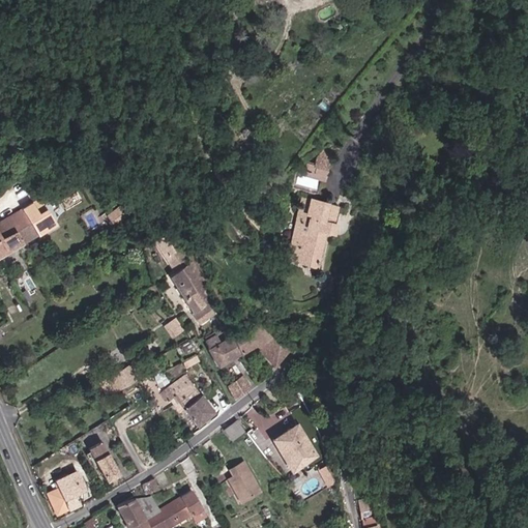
[(281,12),(289,11),(277,0),(274,0),(275,4),(280,4),(281,12)]
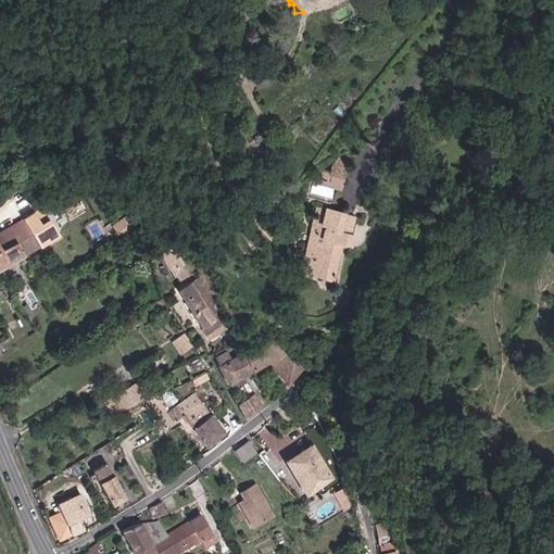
[(335,168),(326,165),(322,180),(343,187),(351,162),(338,158),(335,168)]
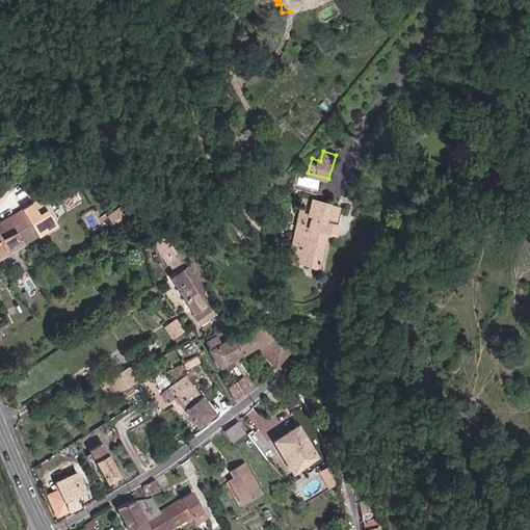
[(22,208),(37,236),(55,226),(40,199),(22,208)]
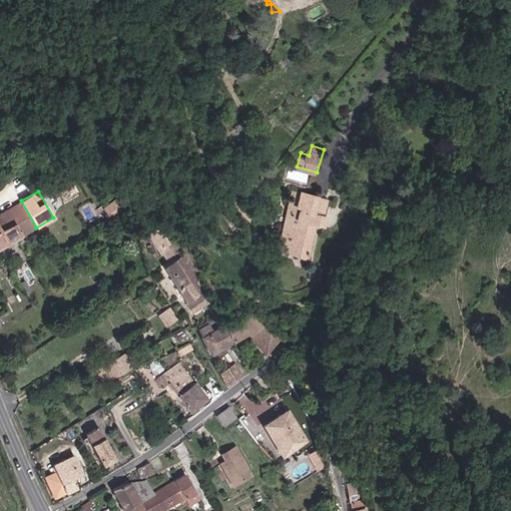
[(0,213),(0,248),(36,227),(21,200),(0,213)]
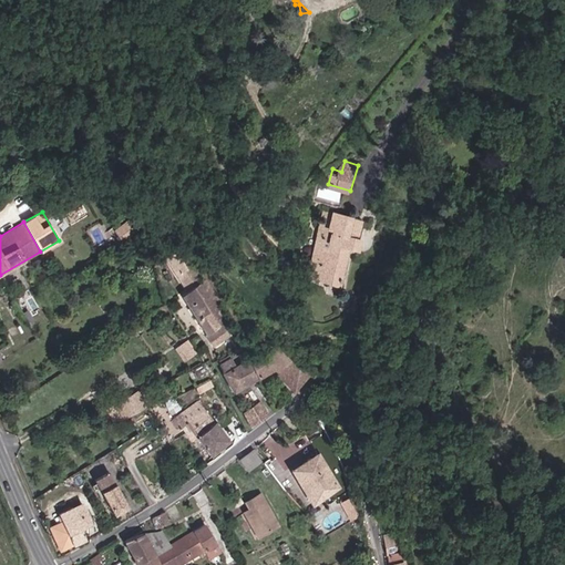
[(122,237),(133,234),(129,222),(117,225),(122,237)]
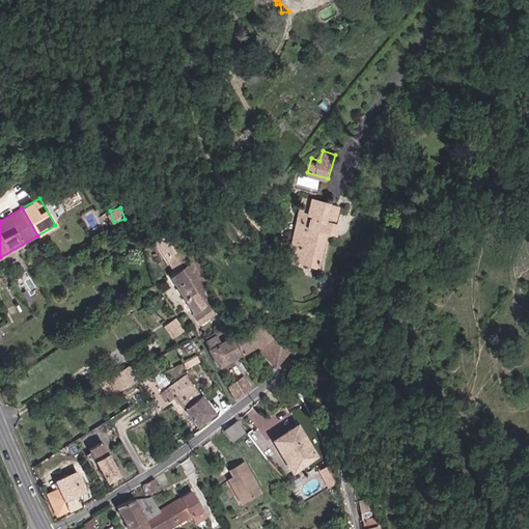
[(299,221),(341,227),(343,213),(313,210),(312,216),(299,215),(299,221)]
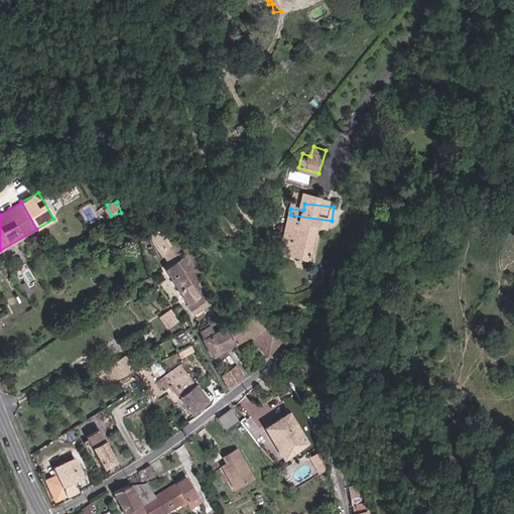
[(332,221),(290,215),(284,249),(313,252),(317,233),(330,234),(332,221)]
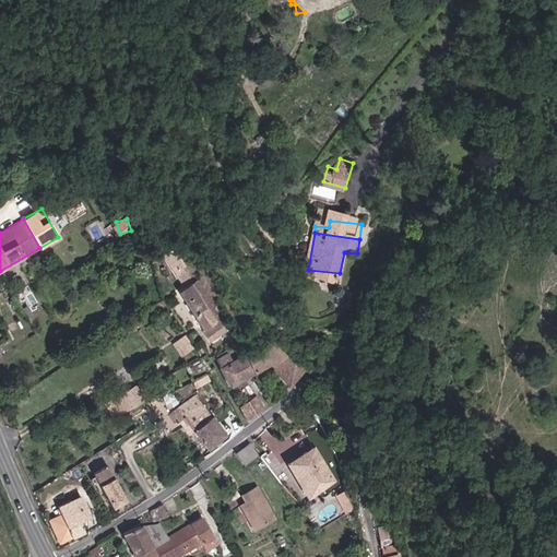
[(177,272),(187,288),(196,283),(186,267),(177,272)]
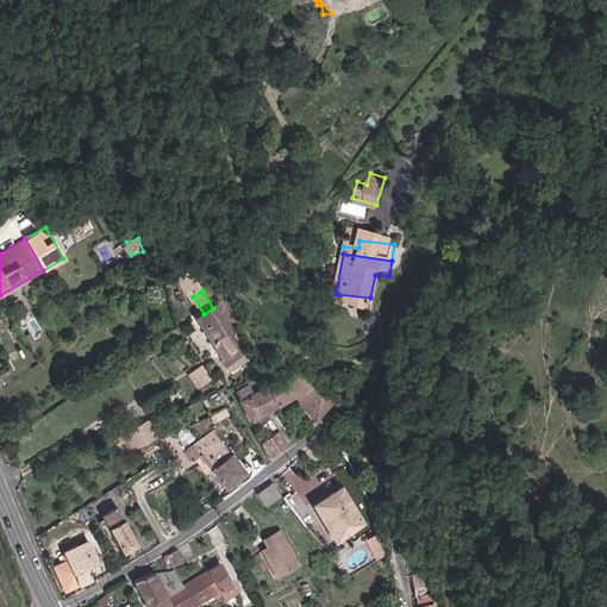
[(225,302),(213,308),(204,314),(198,318),(231,375),(246,364),(251,370),(261,364),(225,302)]
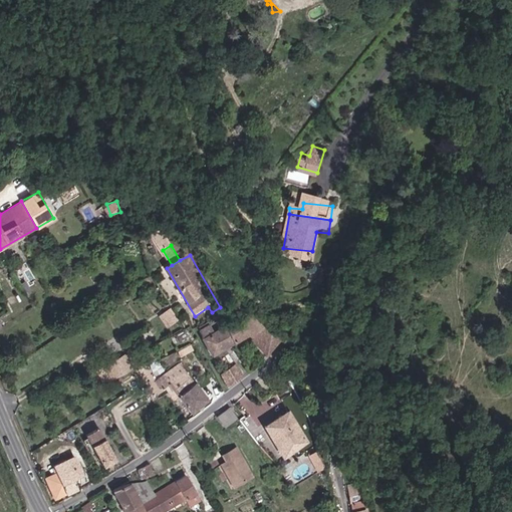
[(171,330),(181,323),(172,310),(162,317),(171,330)]
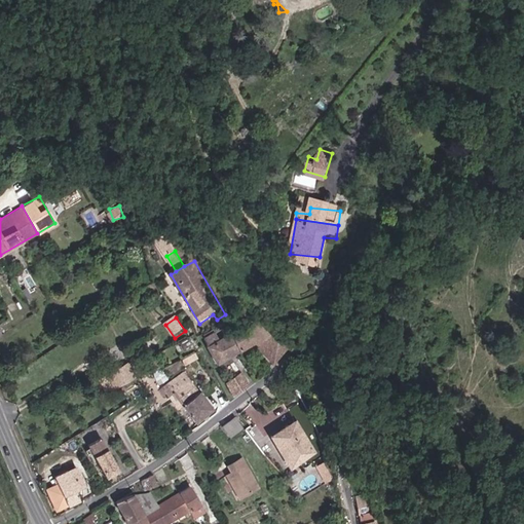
[(233,334),(233,335),(241,353),(259,342),(262,346),(261,348),(274,365),(286,353),(292,346),(291,344),(285,339),(278,344),(268,333),(269,331),(256,317),(246,328),(233,334)]
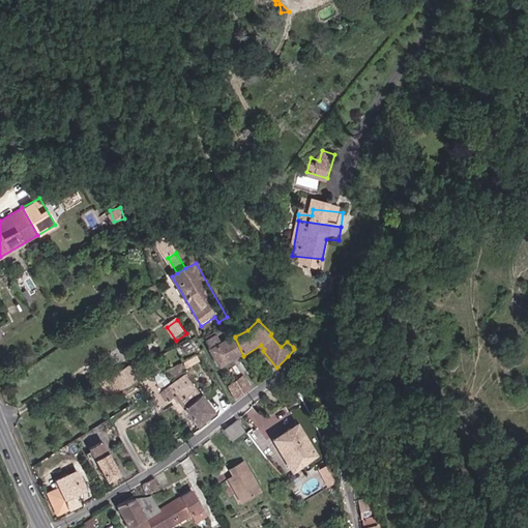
[(229,340),(235,336),(232,331),(226,333),(229,340)]
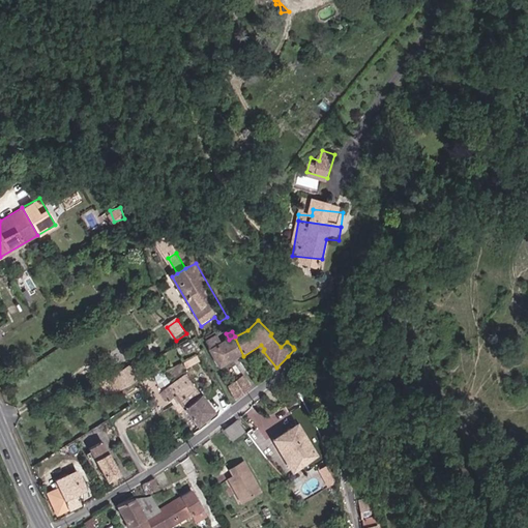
[(226,333),(218,336),(222,343),(229,340),(226,333)]
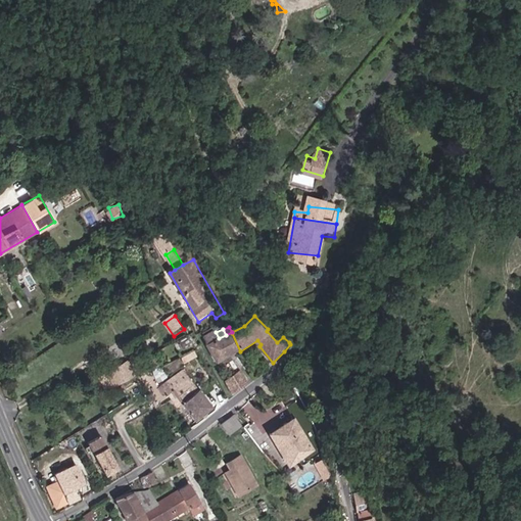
[(203,335),(217,362),(226,358),(217,339),(219,338),(216,332),(215,330),(203,335)]
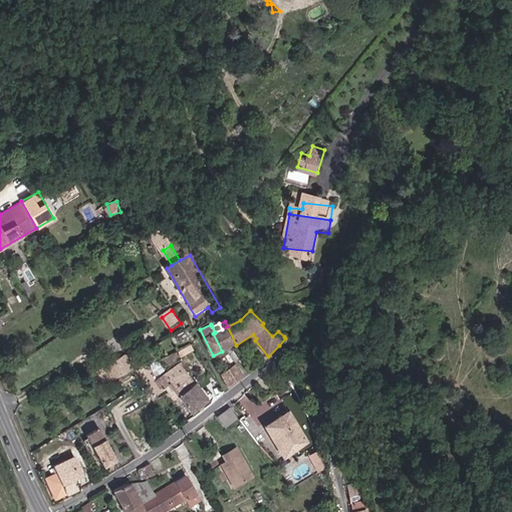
[(213,333),(222,351),(224,350),(236,345),(228,327),(228,326),(222,329),(215,332),(213,333)]
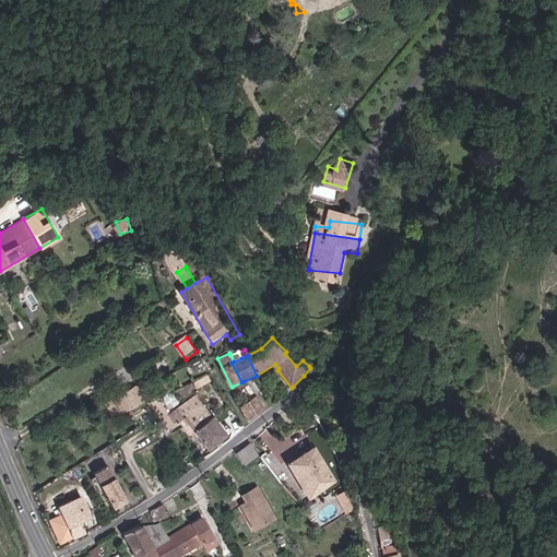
[(211,372),(194,380),(198,386),(213,379),(211,372)]
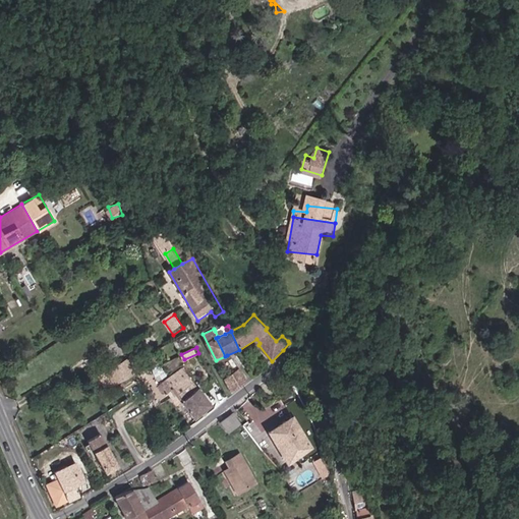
[(230,360),(227,355),(225,356),(216,360),(219,365),(230,360)]
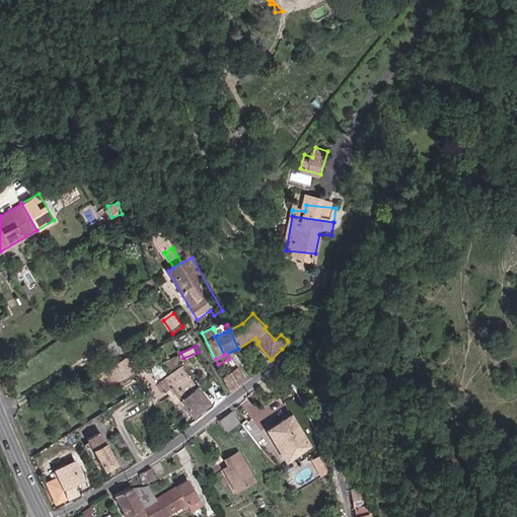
[(230,360),(218,366),(223,377),(235,371),(230,360)]
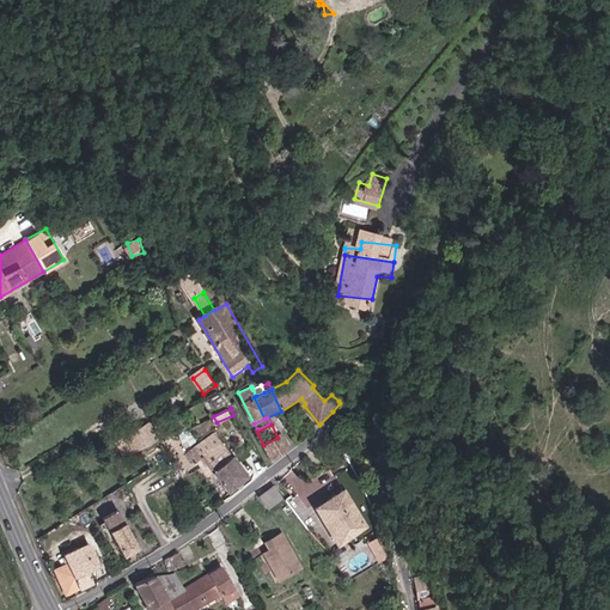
[(132,435),(140,451),(158,440),(150,426),(132,435)]
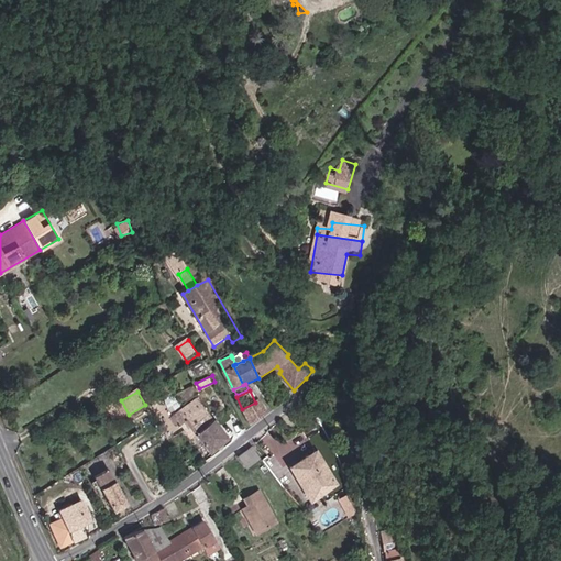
[(197,435),(216,420),(199,400),(174,419),(180,428),(187,424),(197,435)]
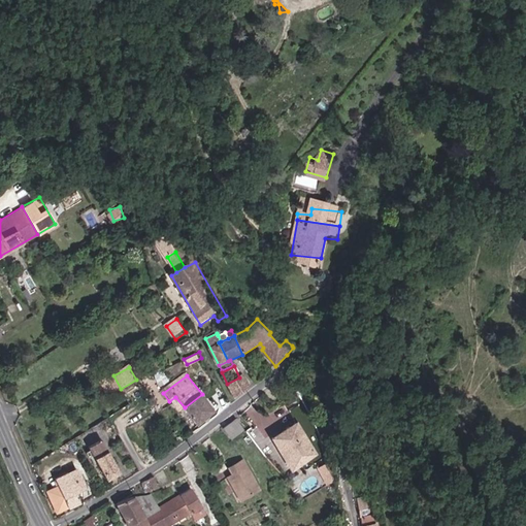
[(239,377),(227,384),(235,400),(251,388),(244,375),(239,377)]
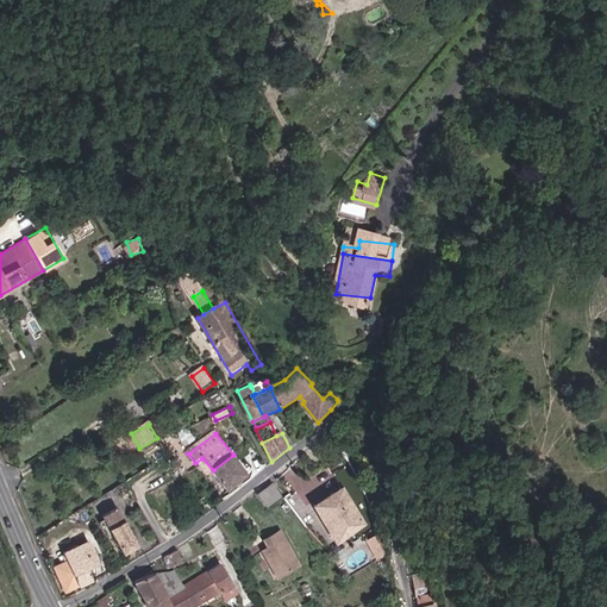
[(249,475),(233,455),(213,470),(230,492),(249,475)]
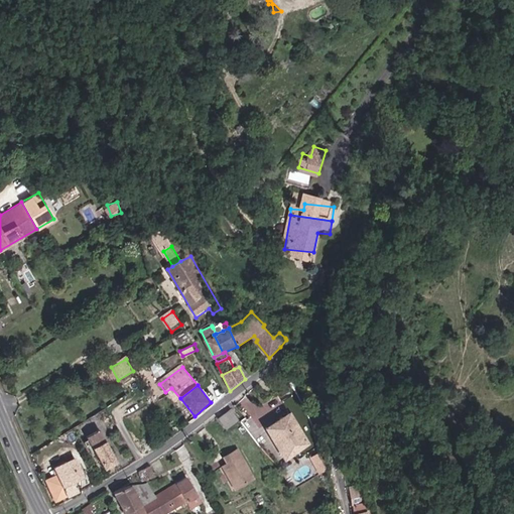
[(282,400),(288,413),(302,431),(314,450),(317,448),(309,419),(295,391),(282,400)]
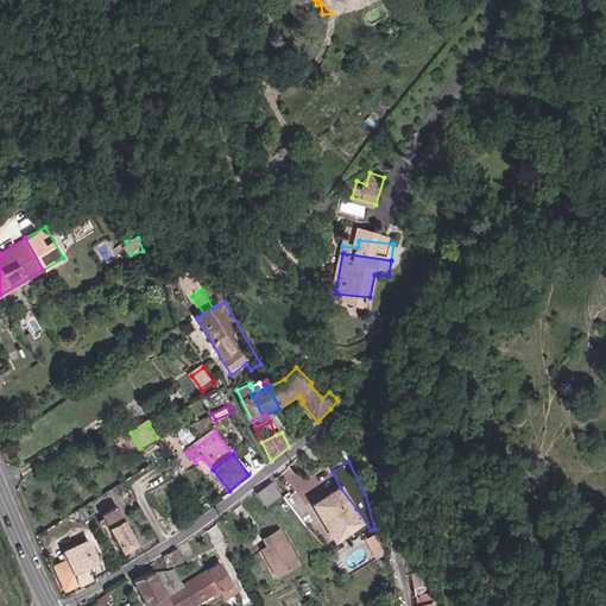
[(257,498),(267,511),(283,499),(273,486),(257,498)]
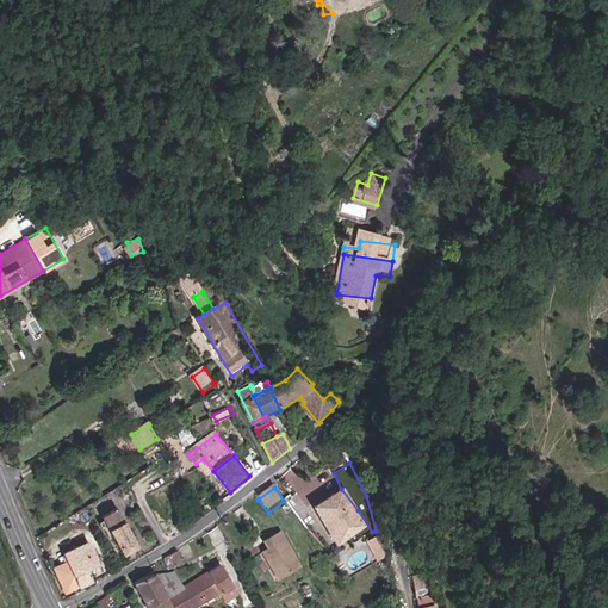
[(358,510),(341,489),(315,506),(335,541),(347,534),(353,544),(372,532),(358,510)]
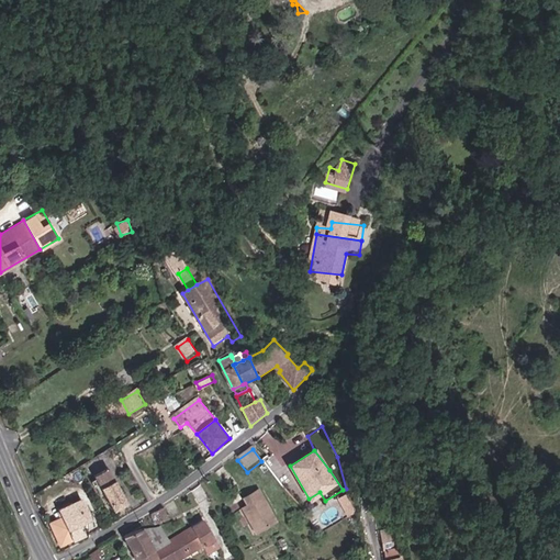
[(272,456),(264,463),(281,488),(290,480),(272,456)]
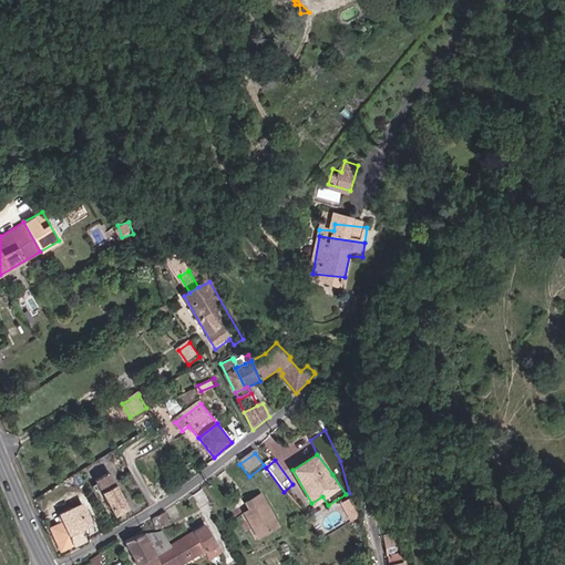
[(130,507),(110,473),(98,480),(117,515),(130,507)]
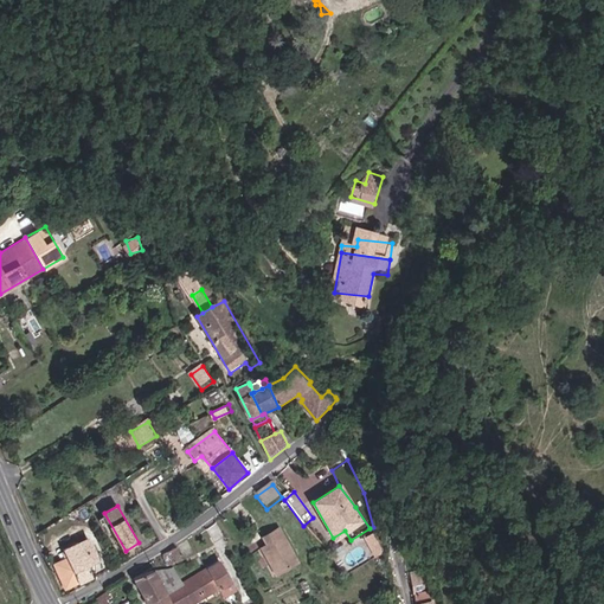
[(278,529),(264,538),(269,546),(263,550),(277,573),(299,560),(278,529)]
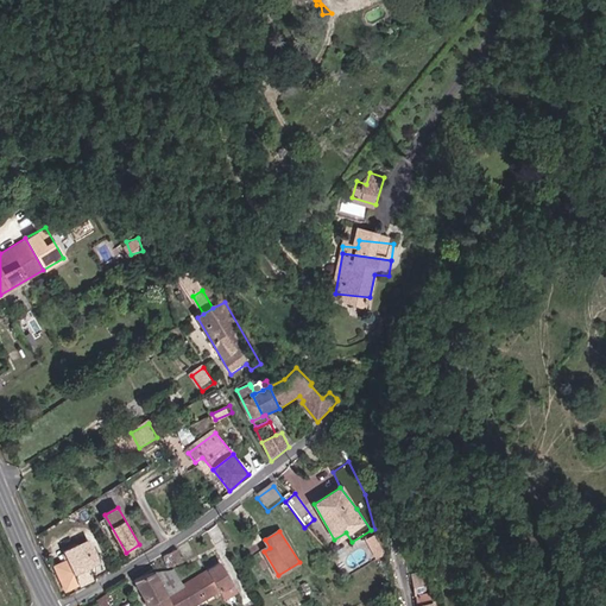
[(63,554),(68,562),(56,567),(68,591),(93,579),(87,568),(98,562),(88,542),(63,554)]
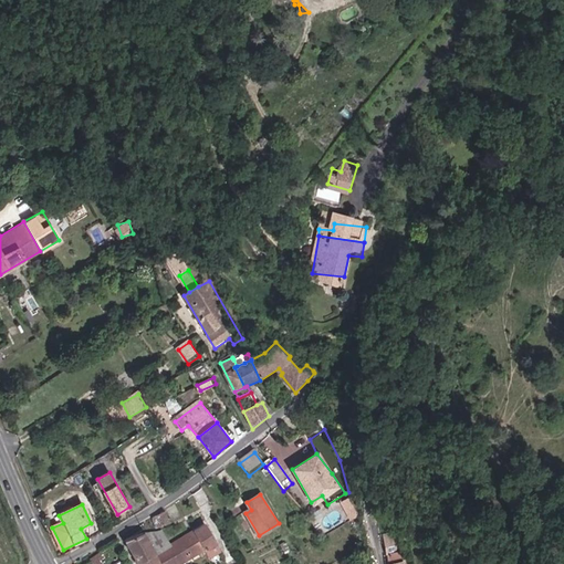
[(171,522),(166,511),(153,518),(160,529),(171,522)]
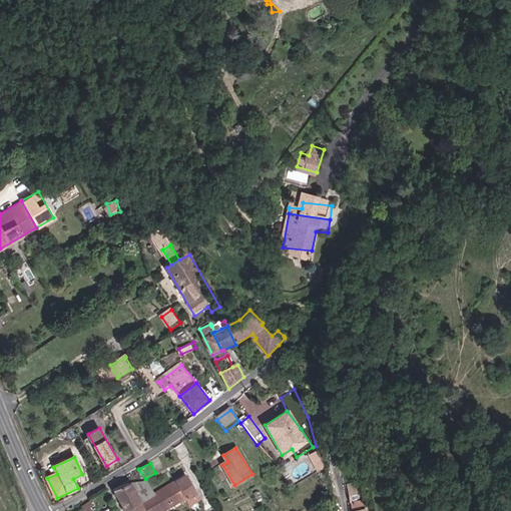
[(139,501),(144,510),(162,510),(195,491),(185,474),(162,487),(153,493),(139,501)]
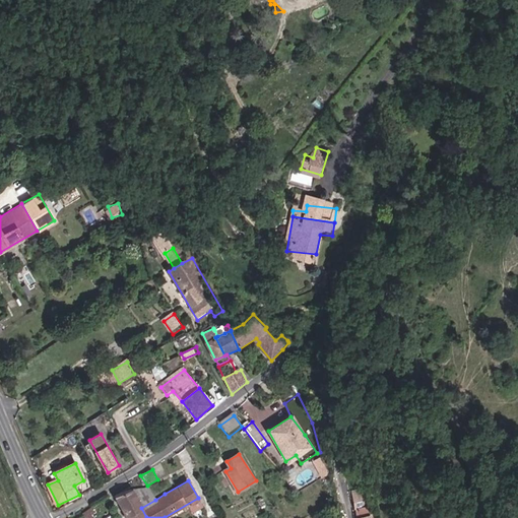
[(155,500),(147,486),(130,491),(117,498),(128,517),(146,517),(141,508),(155,500)]
